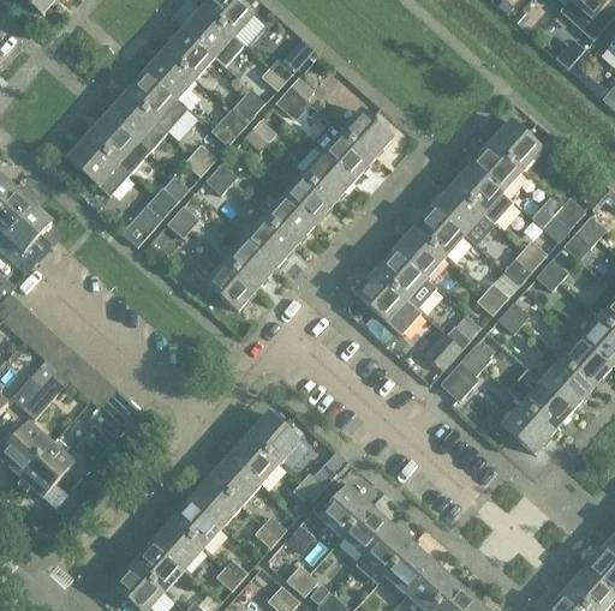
[(25,0),(42,15),(54,0),(25,0)]
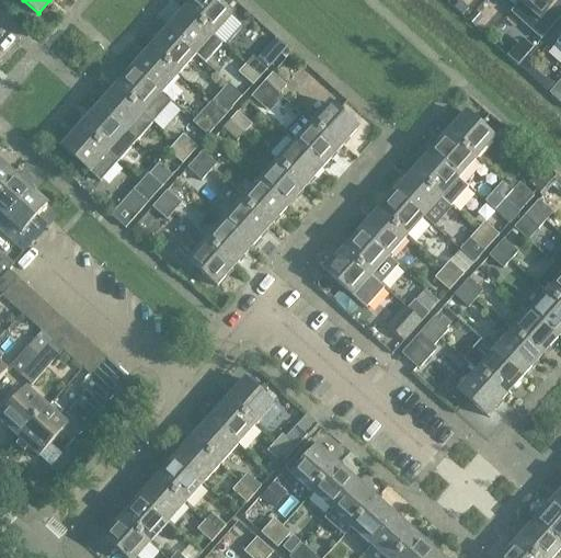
[(191,0),(185,7),(213,32),(231,12),(217,0),(191,0)]
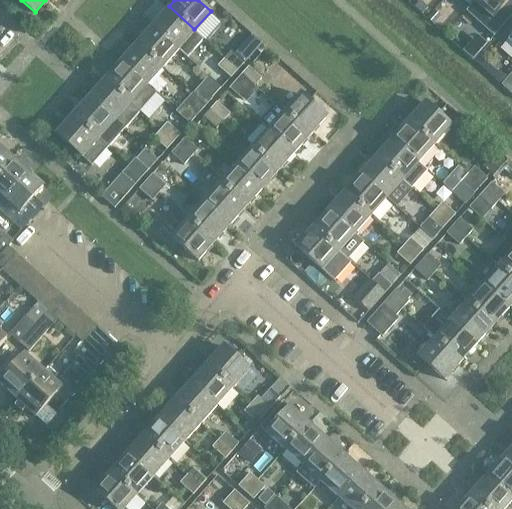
[(474,0),(473,1),(492,17),(507,0),(474,0)]
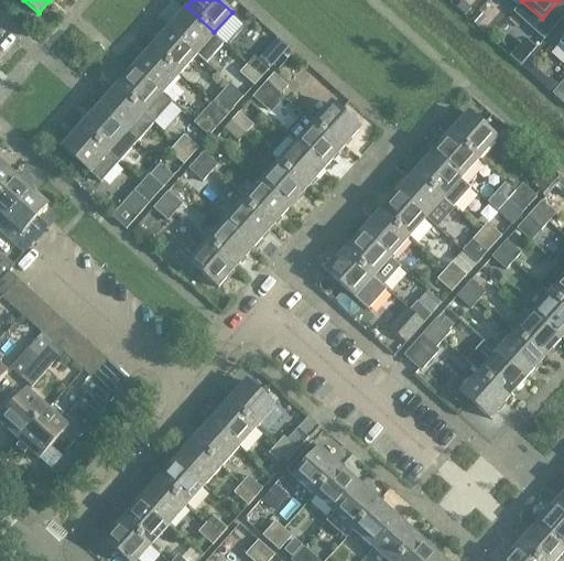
[(214,32),(186,7),(169,27),(197,52),(206,60),(224,41),(214,32)]
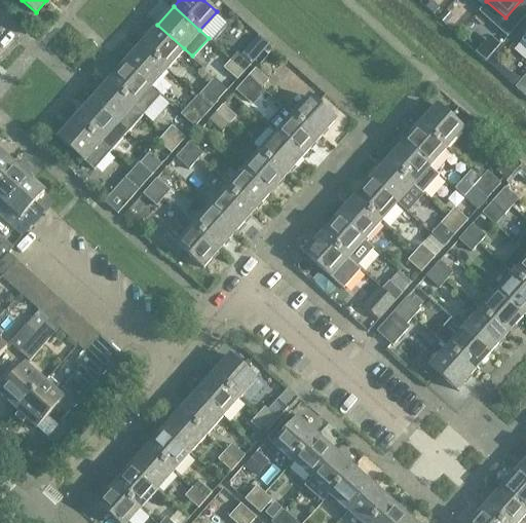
[(184,48),(157,25),(141,42),(167,66),(184,48)]
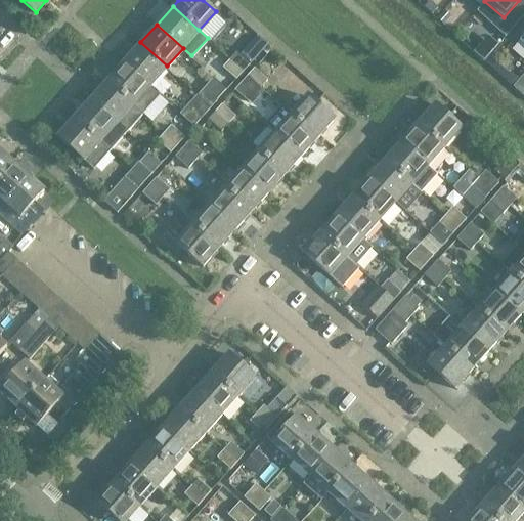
[(167,66),(140,42),(124,60),(150,84),(167,66)]
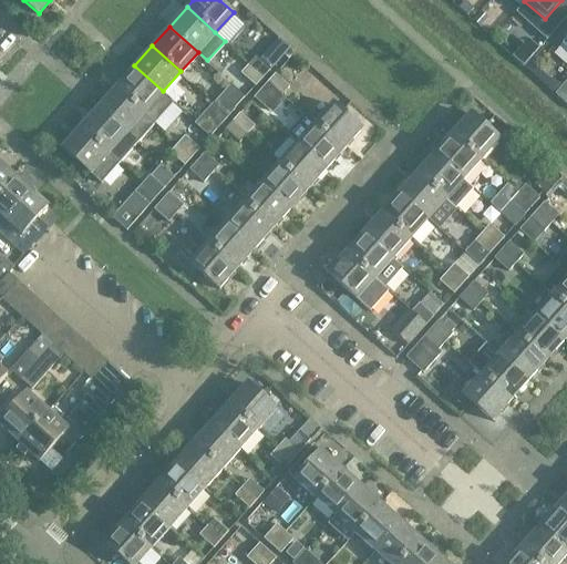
[(264,75),(270,68),(256,54),(249,62),(264,75)]
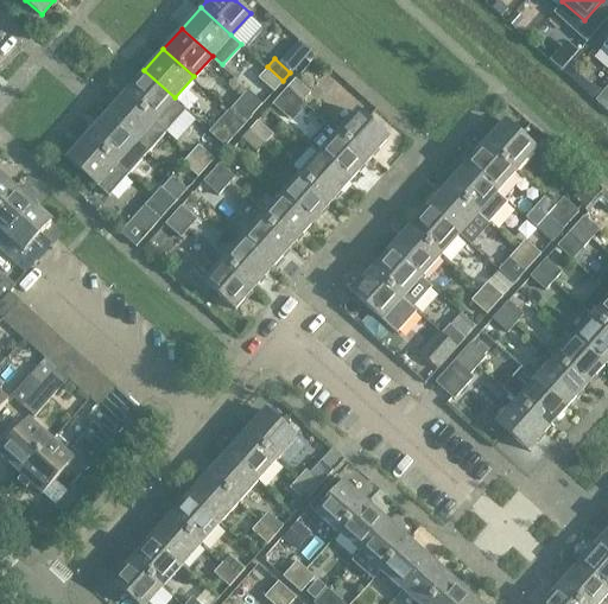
[(283,81),(267,67),(258,76),(273,90),(283,81)]
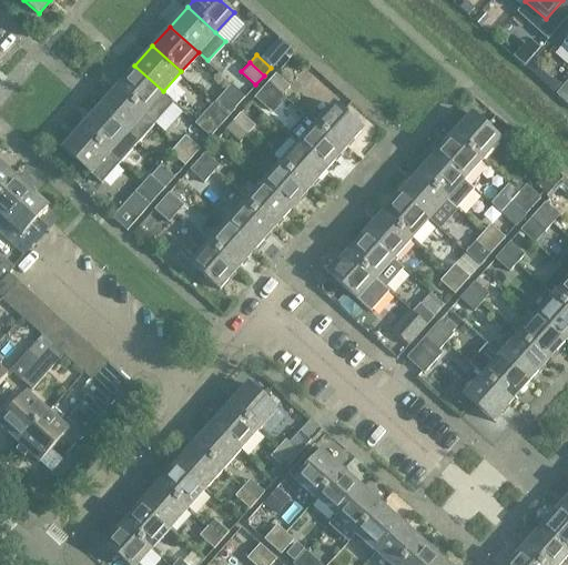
[(163,91),(134,66),(117,86),(155,120),(173,101),(163,91)]
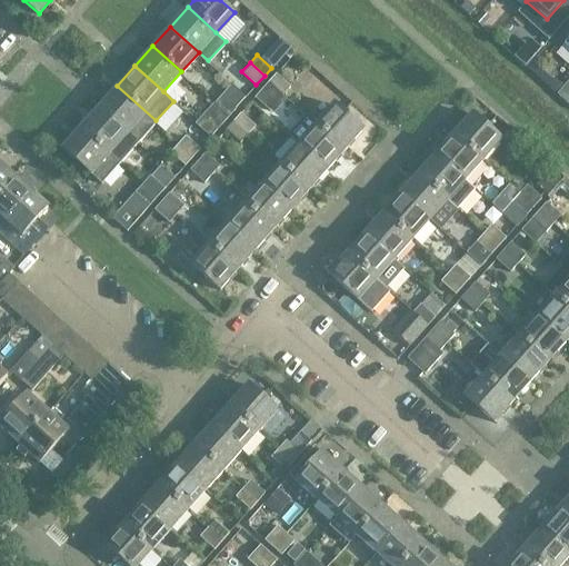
[(291,85),(276,72),(270,79),(285,92),(291,85)]
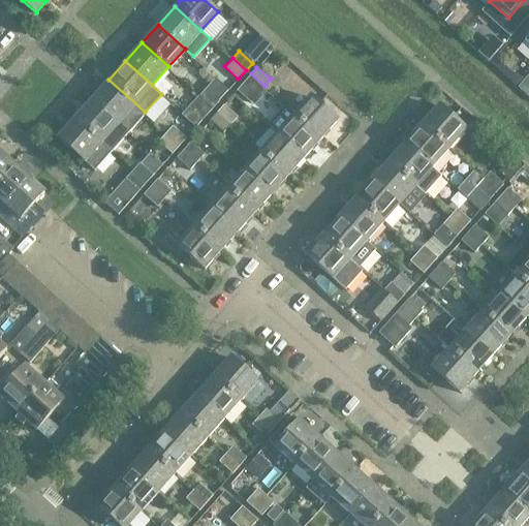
[(265,86),(251,73),(243,83),(256,95),(265,86)]
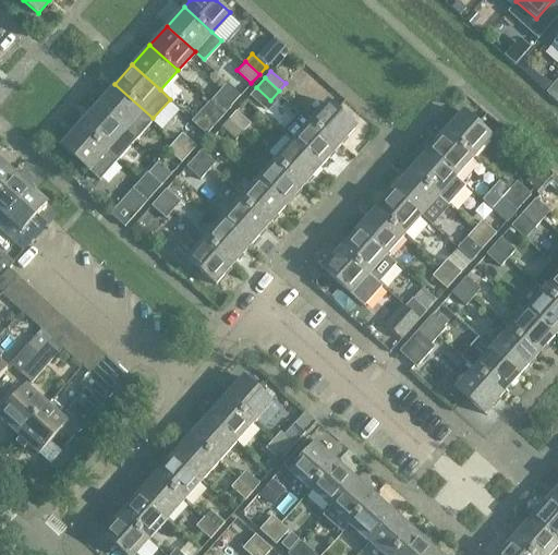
[(153,118),(114,84),(97,104),(136,137),(153,118)]
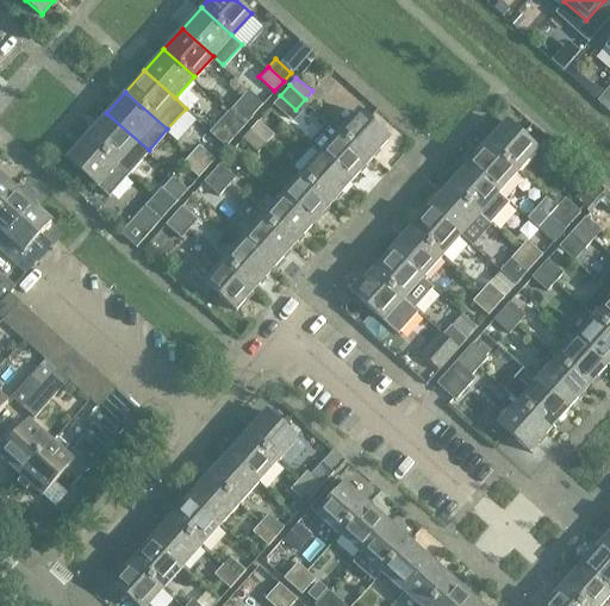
[(246,123),(253,114),(237,100),(230,108),(246,123)]
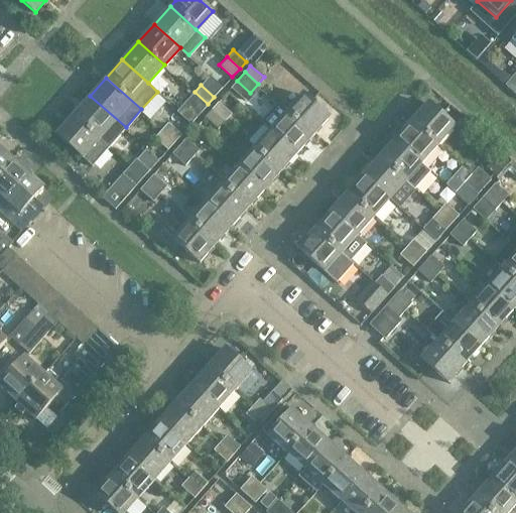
[(303,91),(287,110),(313,133),(330,114),(303,91)]
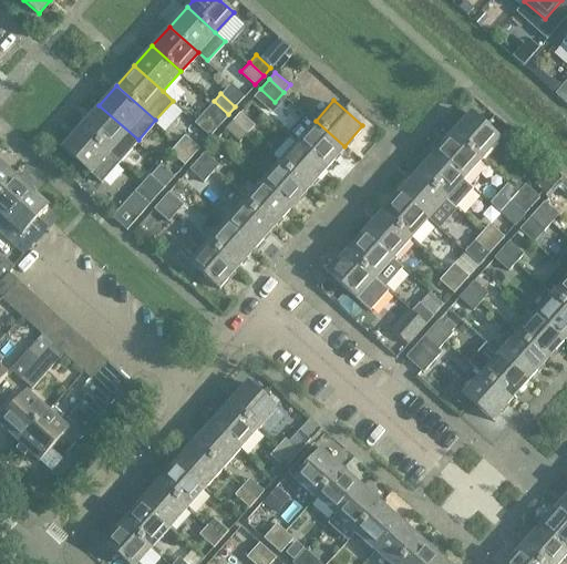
[(228,114),(214,101),(205,111),(220,124),(228,114)]
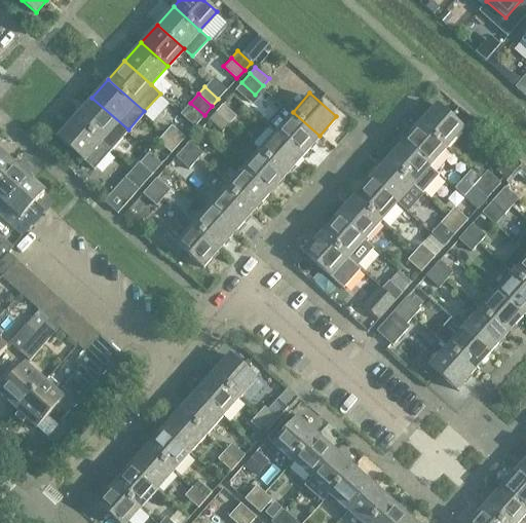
[(128,129),(91,98),(76,115),(112,148),(128,129)]
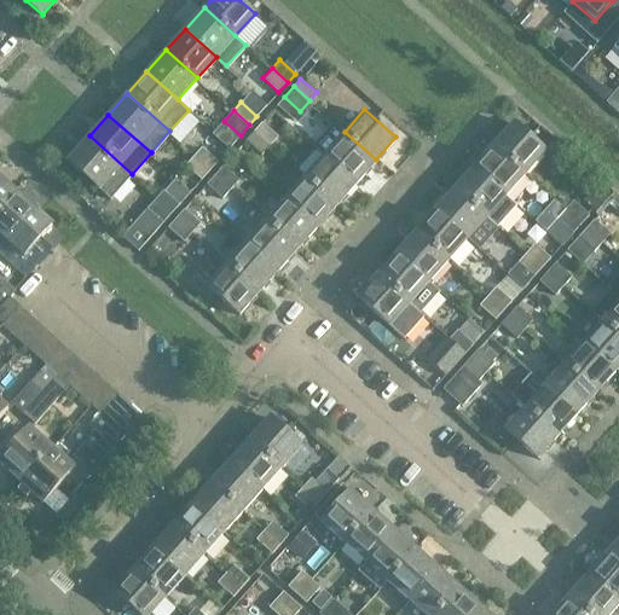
[(180,141),(192,154),(203,141),(221,158),(232,148),(202,119),(180,141)]
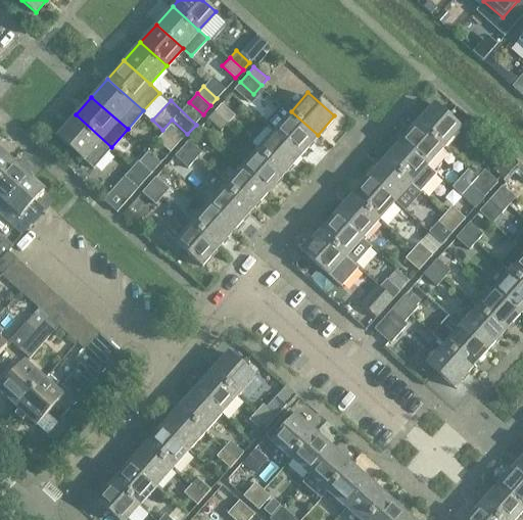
[(235,114),(222,102),(216,109),(229,122),(235,114)]
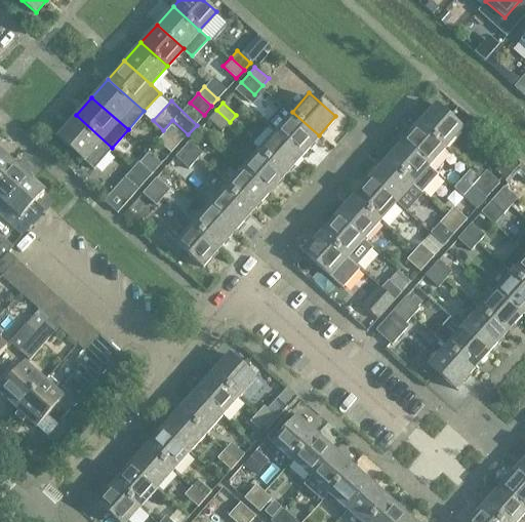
[(434,104),(417,122),(444,147),(460,127),(434,104)]
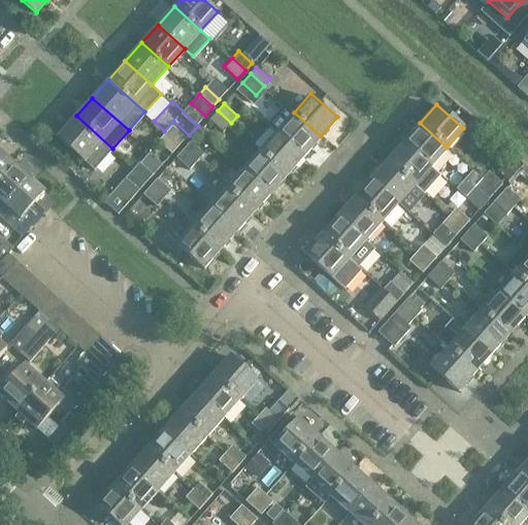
[(231,123),(218,110),(209,119),(223,131),(231,123)]
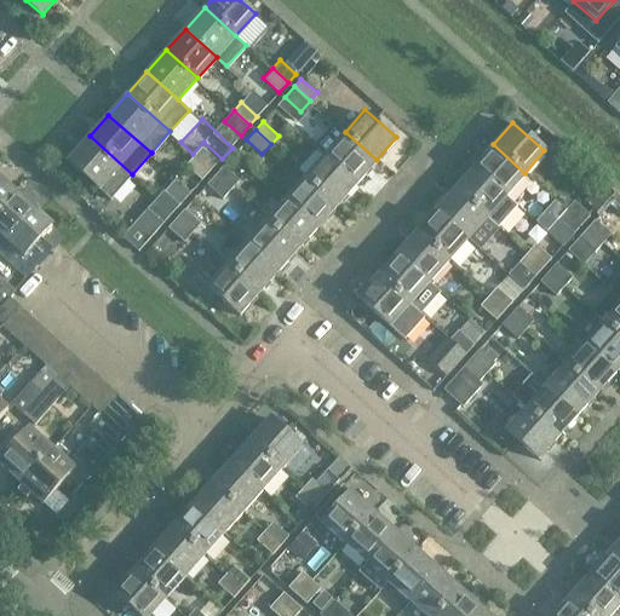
[(345,132),(326,154),(357,182),(377,160),(345,132)]
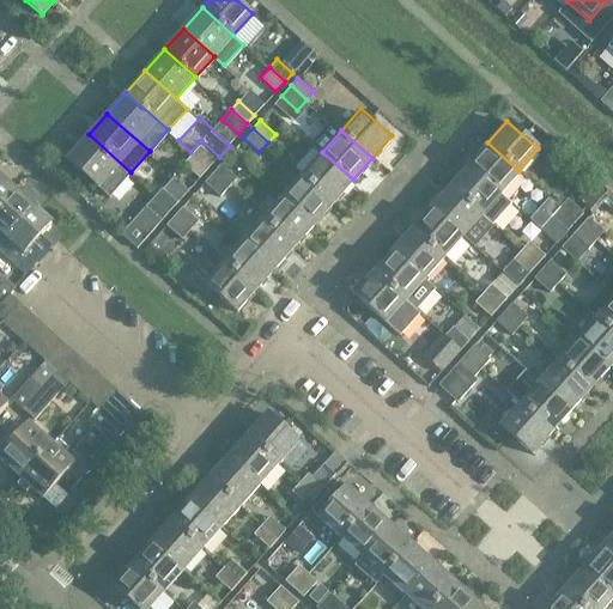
[(131,172),(89,134),(68,157),(110,194),(131,172)]
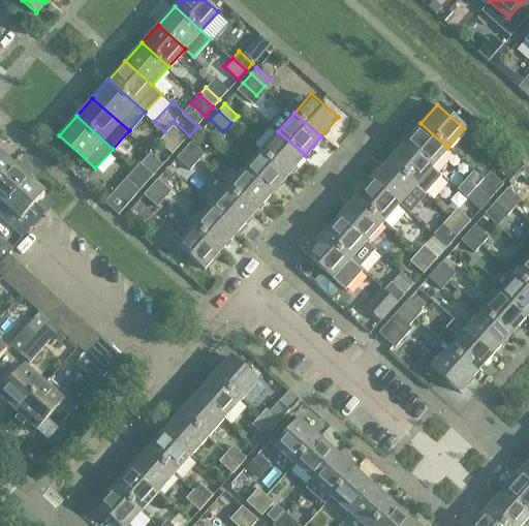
[(447,148),(421,123),(404,142),(431,166),(447,148)]
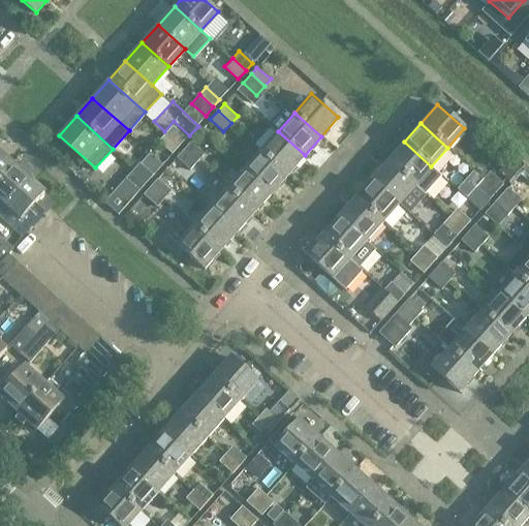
[(166,131),(180,144),(186,137),(173,125),(166,131)]
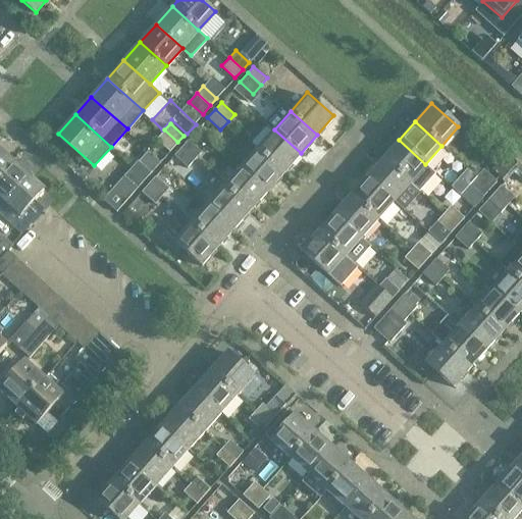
[(156,139),(169,151),(177,142),(164,130),(156,139)]
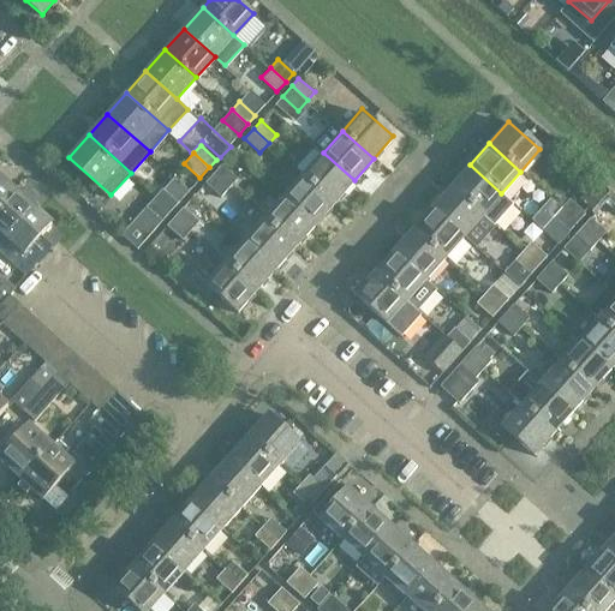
[(323,153),(304,174),(335,202),(354,180),(323,153)]
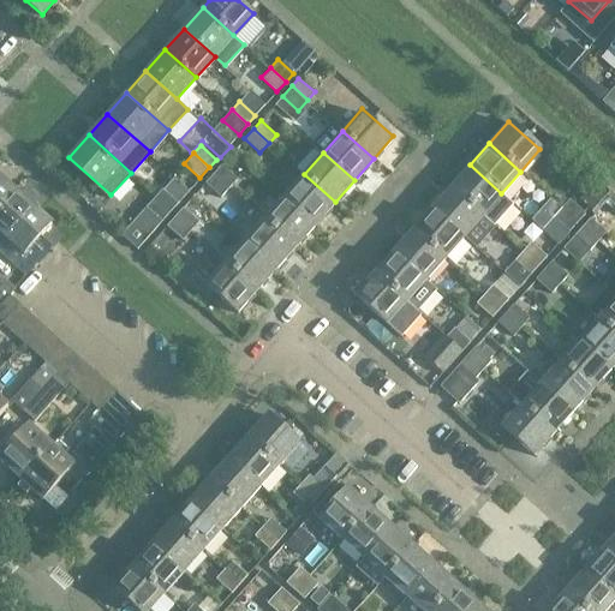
[(215,172),(231,185),(237,178),(221,163),(215,172)]
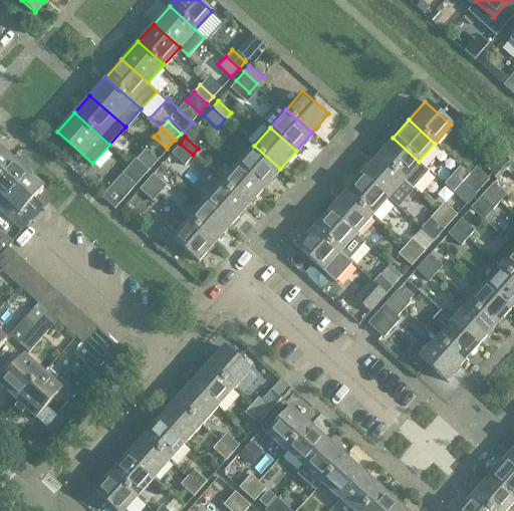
[(428,170),(419,162),(393,138),(376,156),(403,179),(412,188),(428,170)]
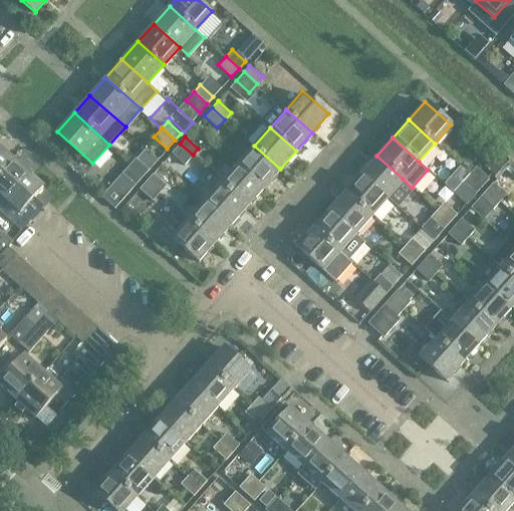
[(180,144),(172,153),(185,165),(193,155),(180,144)]
